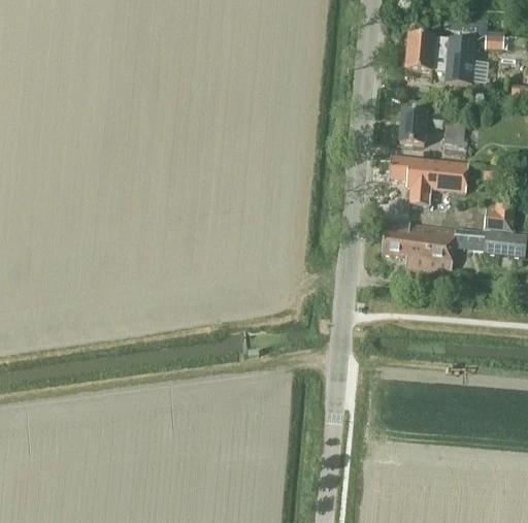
[(431,70),(431,68),(446,70),(444,79),(471,83),(475,39),(449,37),(434,36),(408,33),(405,68),(431,70)]
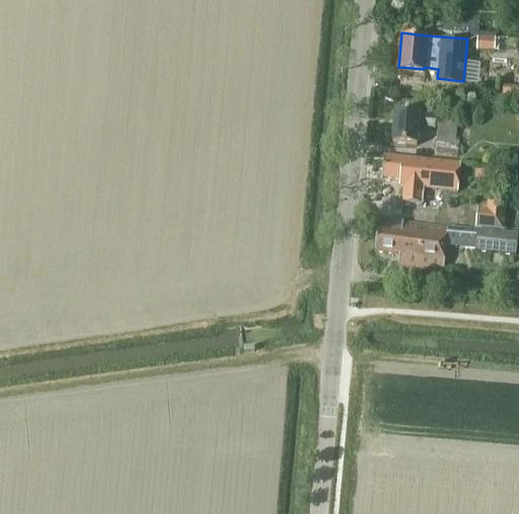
[(495,34),(476,33),(475,47),(494,48),(494,47),(498,48),(498,37),(495,35),(495,34)]
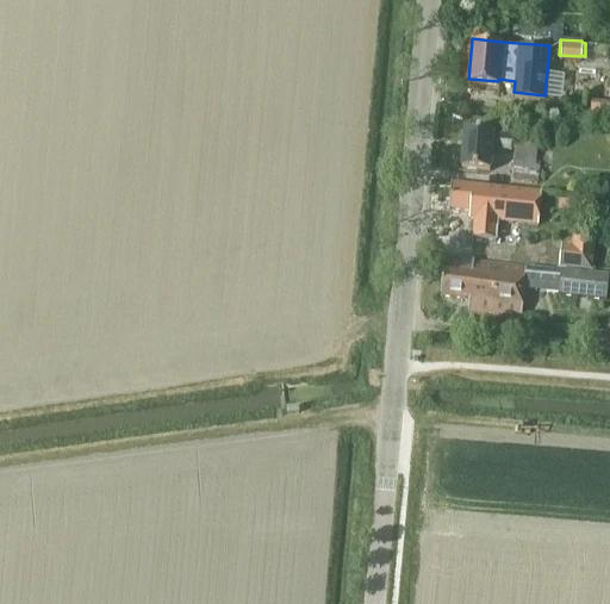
[(511,145),(512,131),(492,129),(492,128),(464,125),(461,163),(490,167),(491,143),(511,145)]
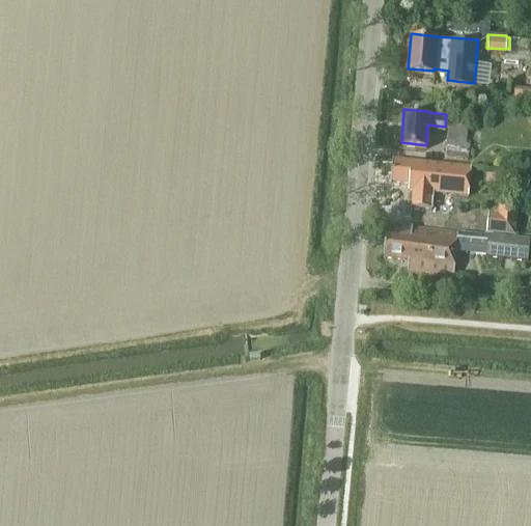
[(448,114),(444,156),(468,158),(470,138),(464,138),(466,116),(448,114)]
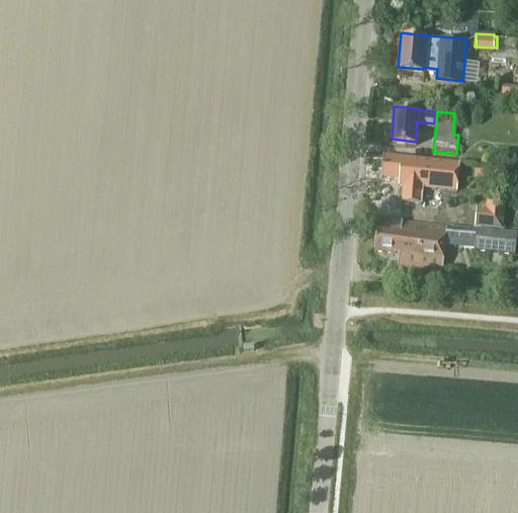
[(381,173),(399,175),(398,180),(455,186),(458,160),(383,152),(381,173)]
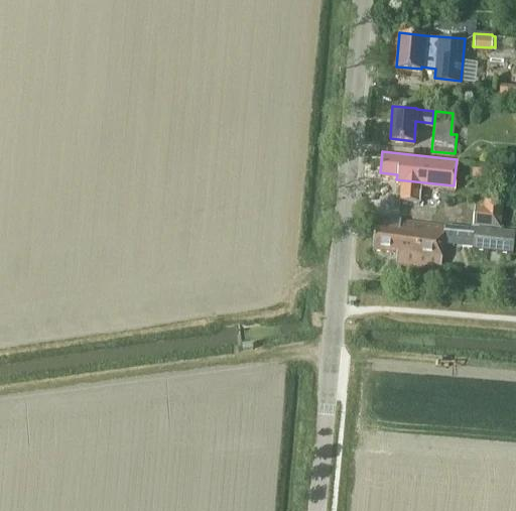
[(505,174),(506,162),(494,161),(493,173),(505,174)]
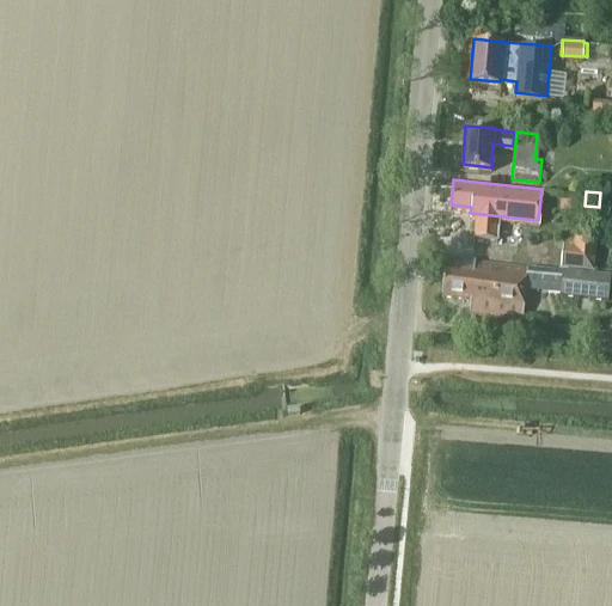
[(601,231),(611,231),(611,196),(605,196),(601,231)]
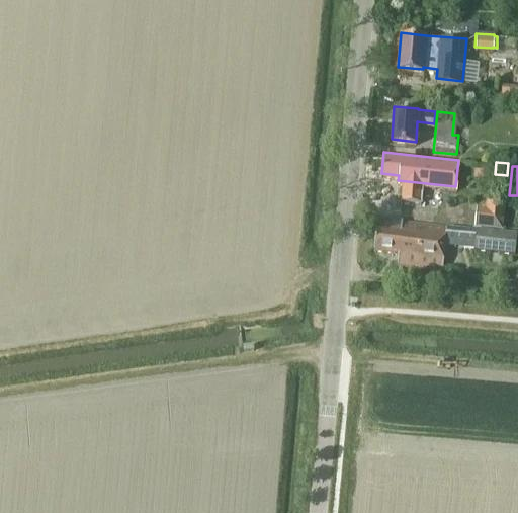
[(442,209),(442,188),(411,187),(410,208),(442,209)]
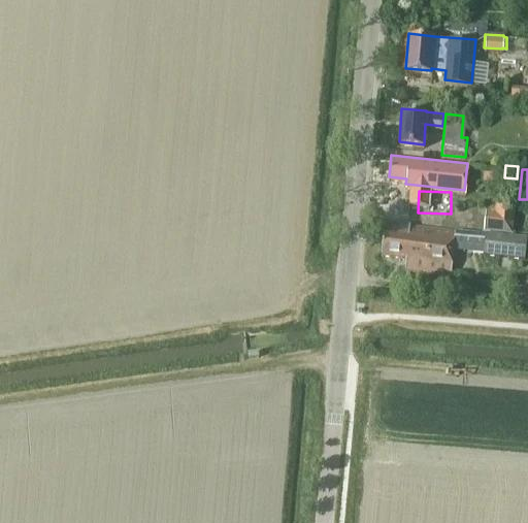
[(510,230),(515,203),(496,201),(495,210),(486,209),(484,227),(510,230)]
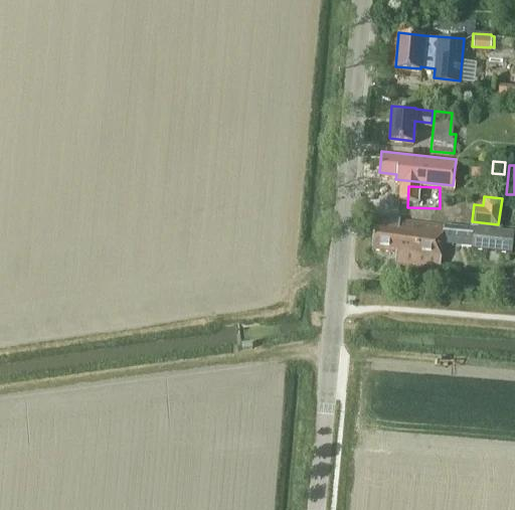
[(440,266),(443,233),(443,231),(443,229),(443,226),(444,224),(444,222),(443,222),(375,214),(371,246),(396,248),(394,260),(440,266)]
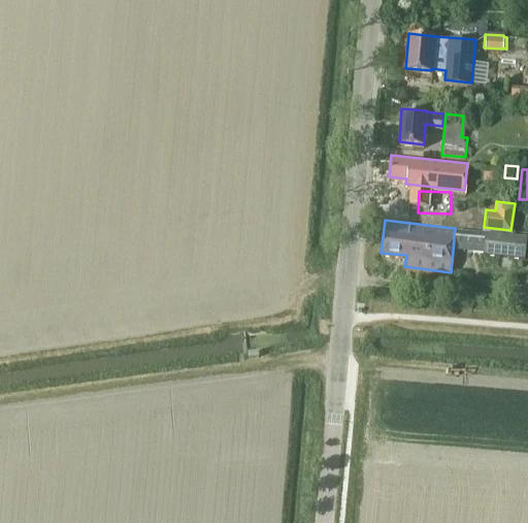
[(525,247),(527,234),(484,230),(483,242),(482,254),(524,258),(525,247)]
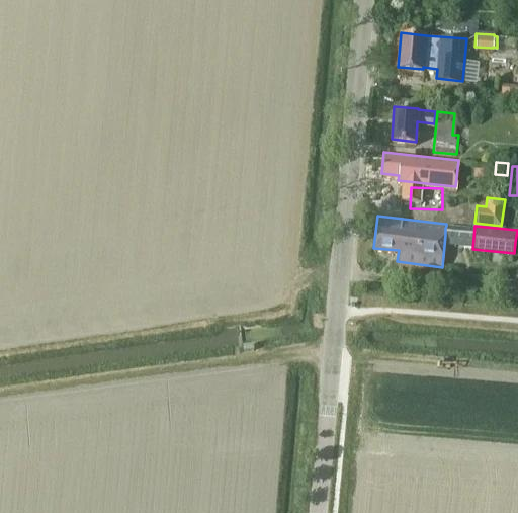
[(517,279),(502,278),(501,293),(517,293),(517,279)]
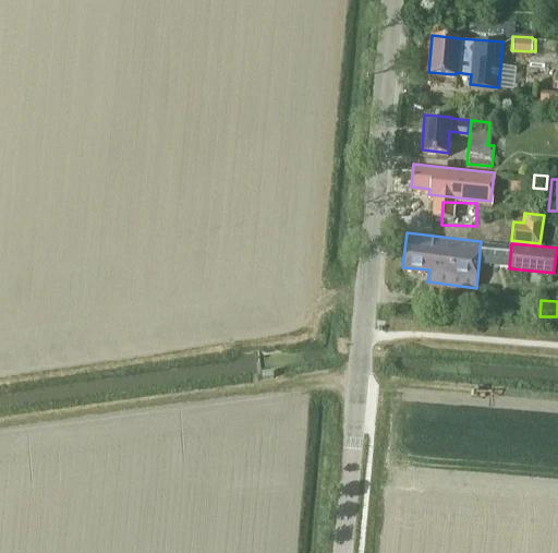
All buildings are outlined.
